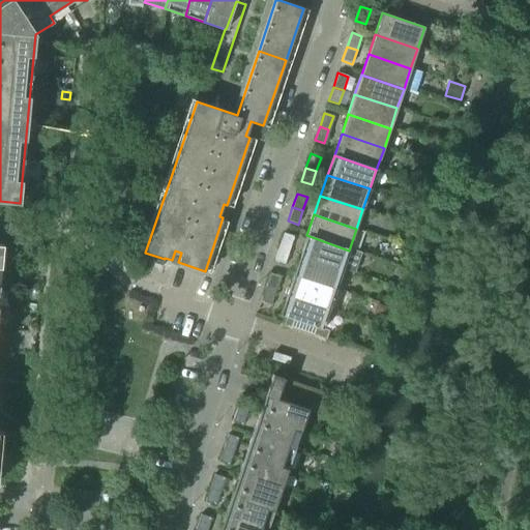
[(284,233),(278,247),(289,251),(294,237),(284,233)]
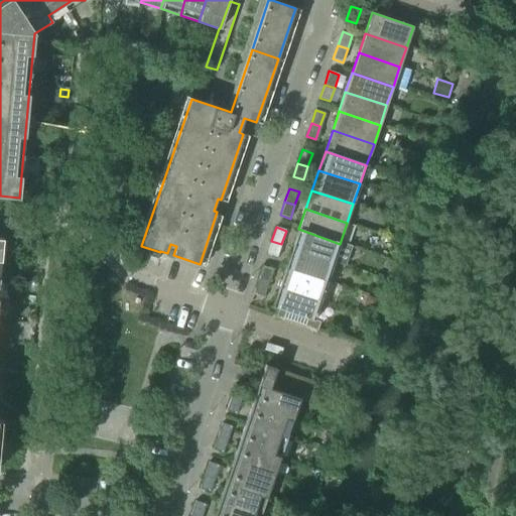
[(292,248),(334,262),(345,266),(351,247),(340,244),(298,229),(292,248)]
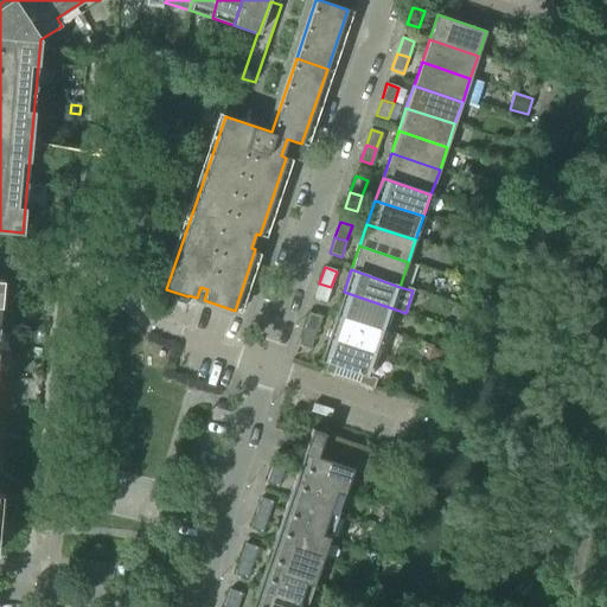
[(331,287),(319,283),(314,299),(326,302),(331,287)]
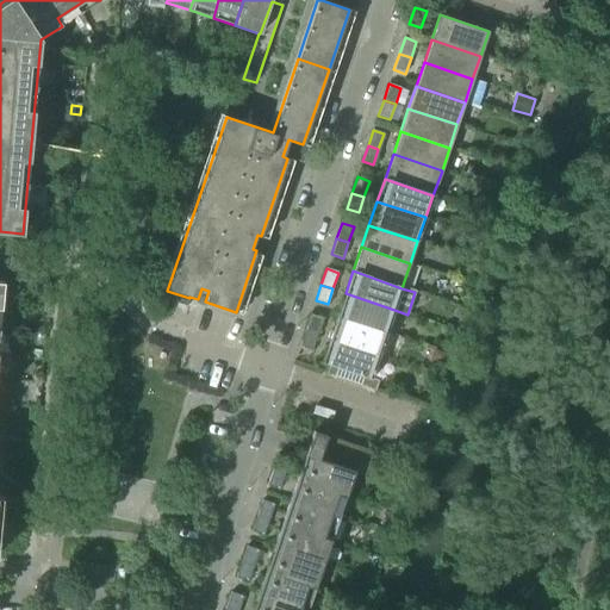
[(187,306),(190,298),(167,291),(165,299),(187,306)]
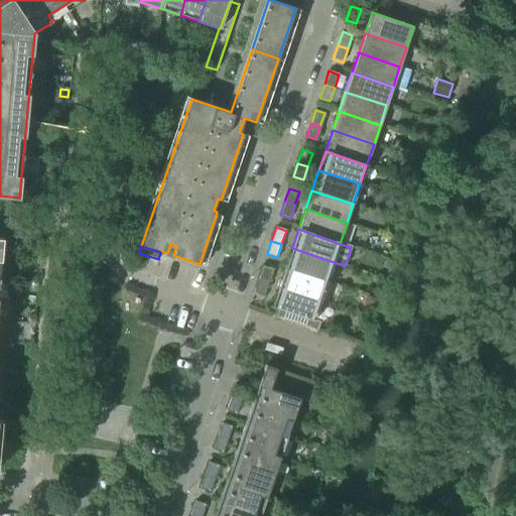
[(292,248),(285,268),(327,282),(334,262),(292,248)]
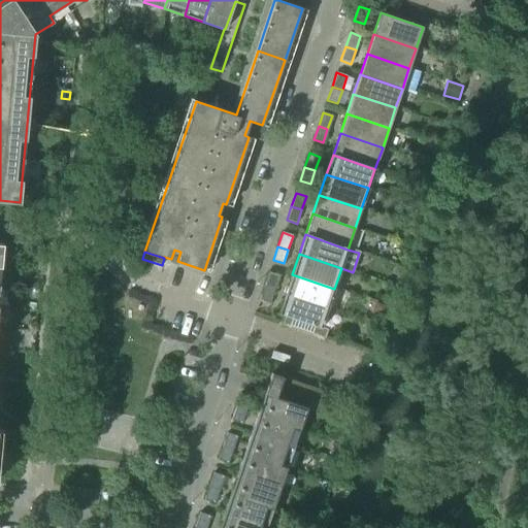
[(269,272),(264,287),(274,290),(278,276),(269,272)]
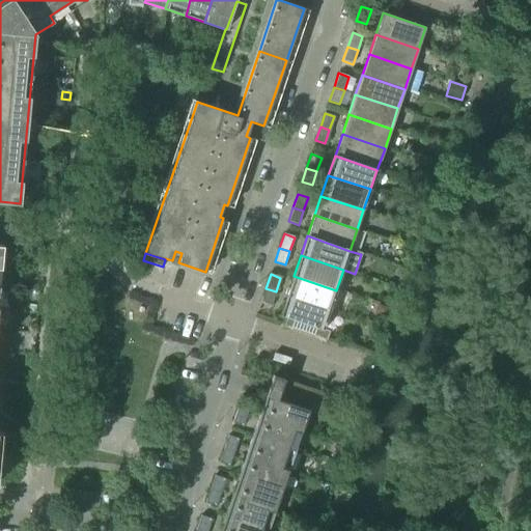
[(336,290),(294,276),(287,295),(330,309),(336,290)]
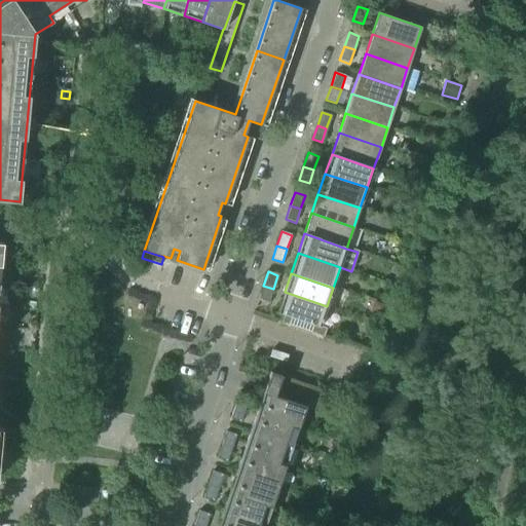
[(273,289),(263,286),(259,299),(268,302),(273,289)]
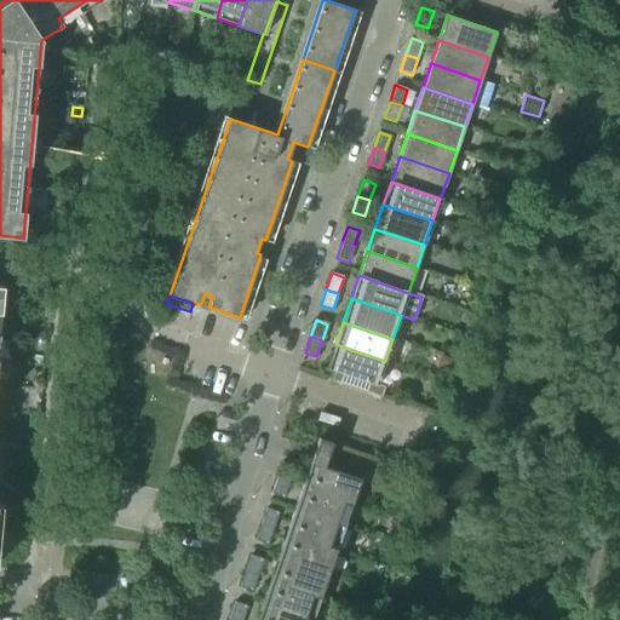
[(334,372),(332,380),(382,397),(385,389),(377,386),(385,361),(336,344),(327,369),(334,372)]
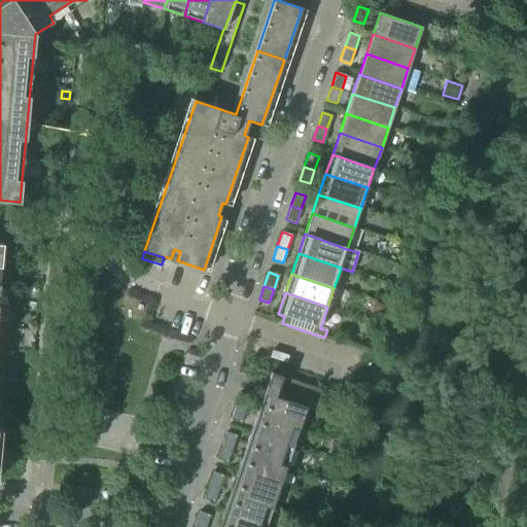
[(372,314),(375,315),(382,317),(386,307),(375,303),(372,314)]
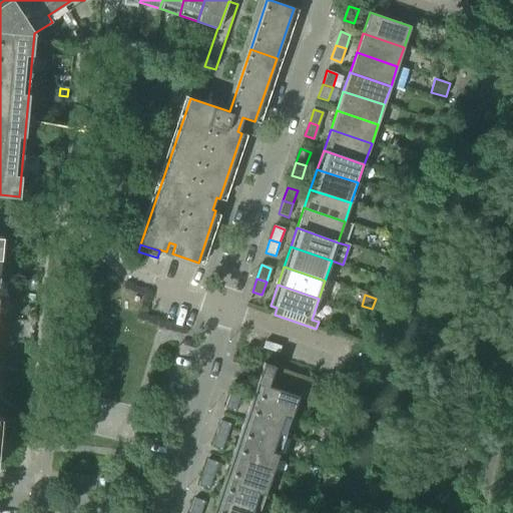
[(257,384),(298,398),(307,401),(314,380),(264,363),(257,384)]
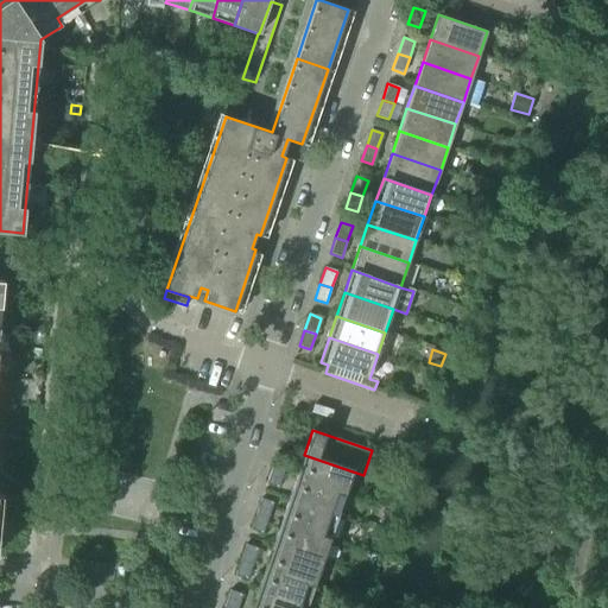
[(277,453),(272,469),(266,485),(278,488),(289,457),(277,453)]
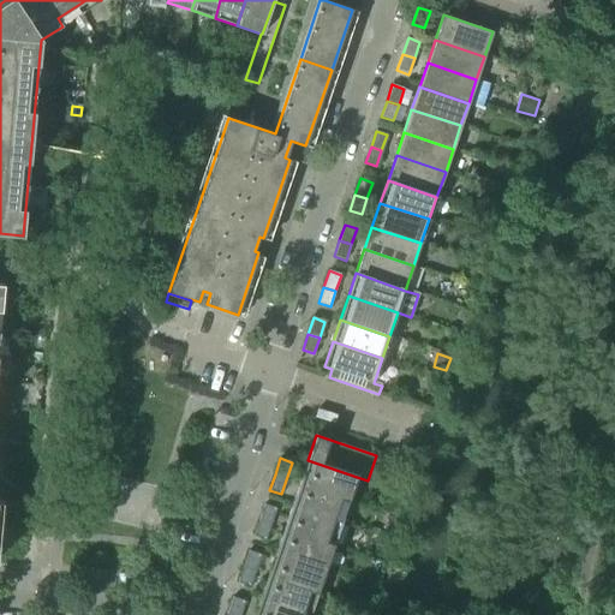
[(308,460),(300,482),(348,500),(357,477),(308,460)]
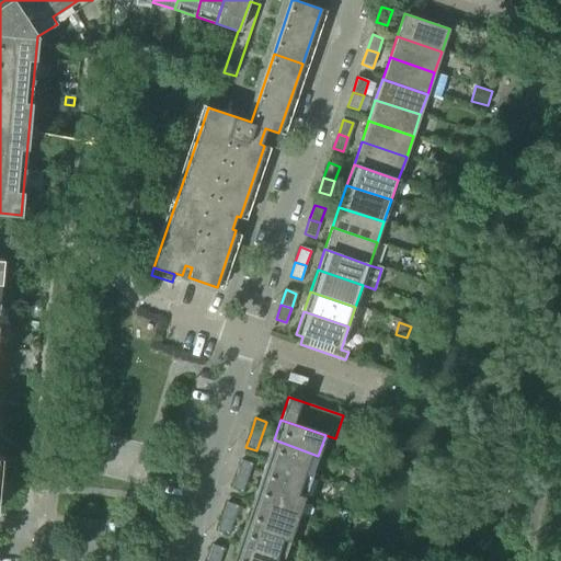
[(366,435),(368,438),(371,439),(376,438),(377,434),(375,431),(371,428),(367,431),(366,435)]
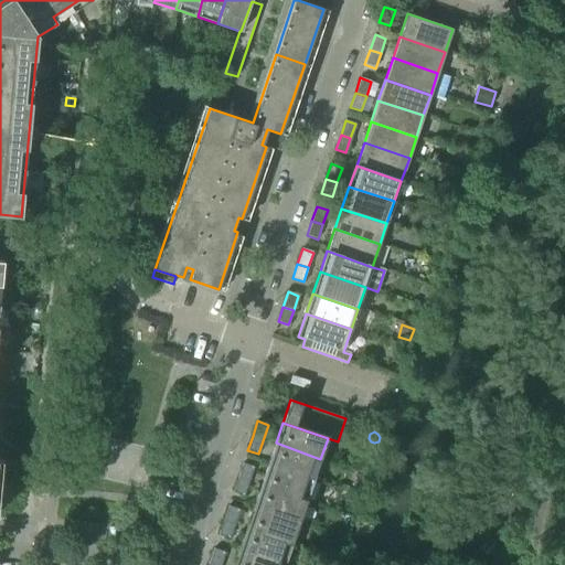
[(276,443),(268,464),(313,480),(320,459),(276,443)]
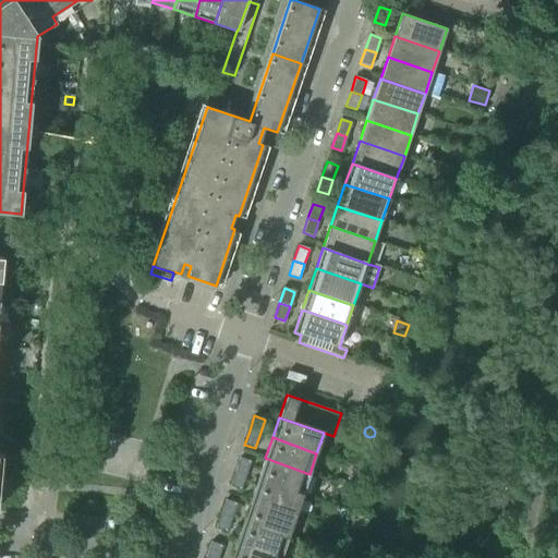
[(240,458),(230,486),(241,489),(251,461),(240,458)]
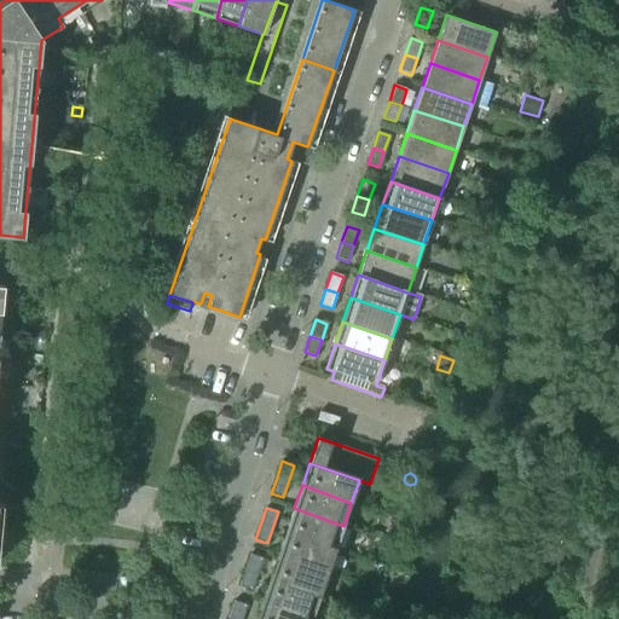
[(294,508),(287,532),(335,549),(343,526),(294,508)]
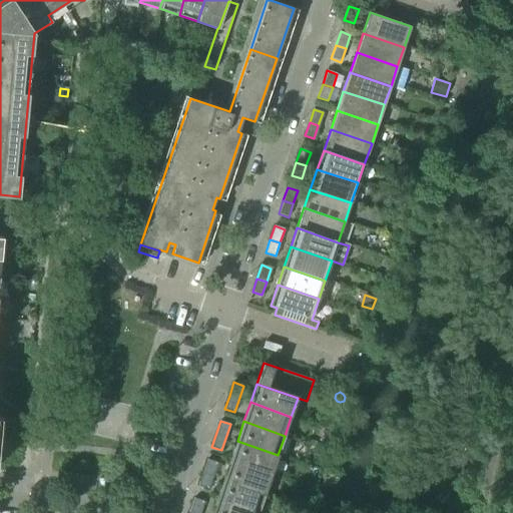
[(35,452),(44,453),(46,441),(36,440),(35,452)]
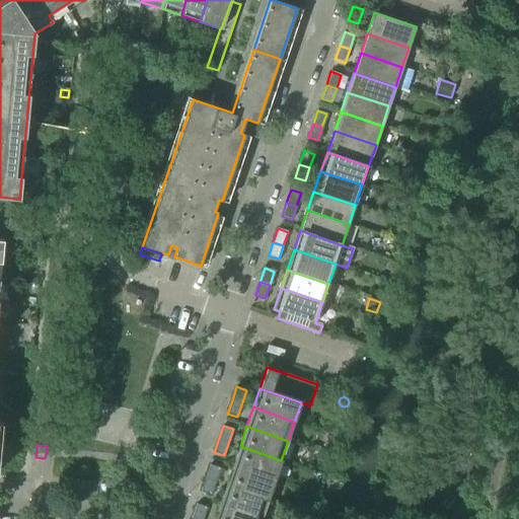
[(240,446),(233,465),(275,480),(281,460),(240,446)]
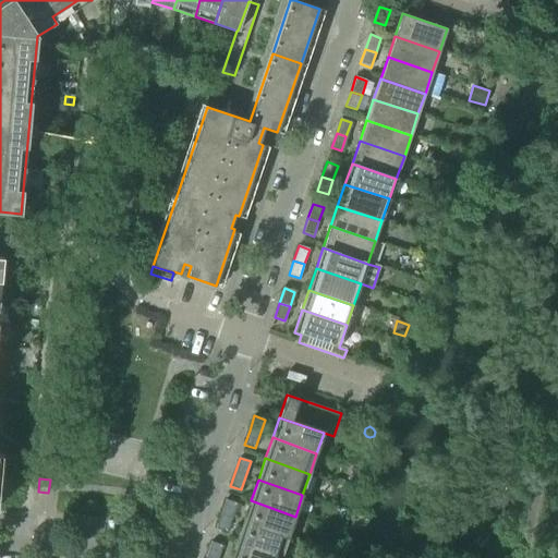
[(226,499),(216,529),(227,532),(237,504),(226,499)]
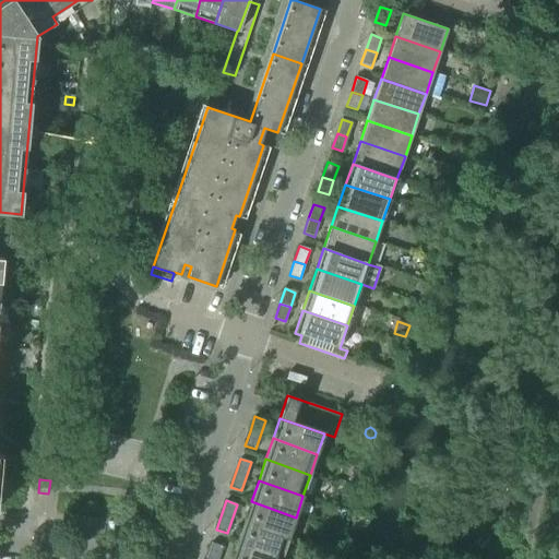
[(251,501),(244,522),(288,538),(296,518),(251,501)]
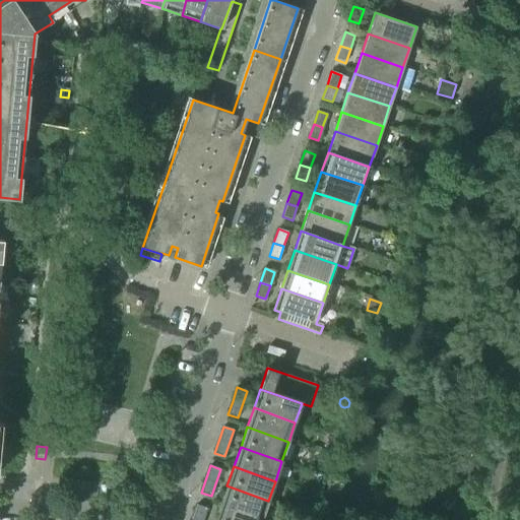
[(226,485),(220,506),(261,519),(268,501),(226,485)]
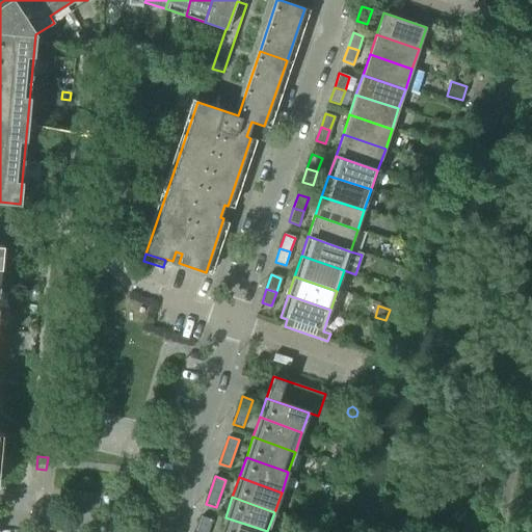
[(202,516),(195,531),(207,531),(212,520),(202,516)]
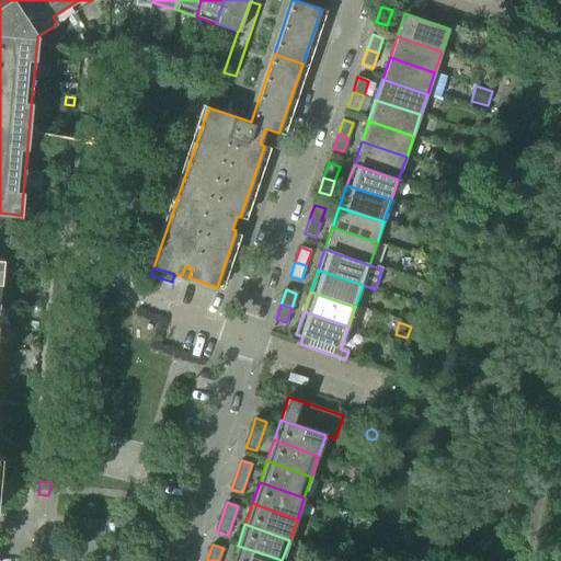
[(282,560),(238,546),(232,560),(282,560)]
